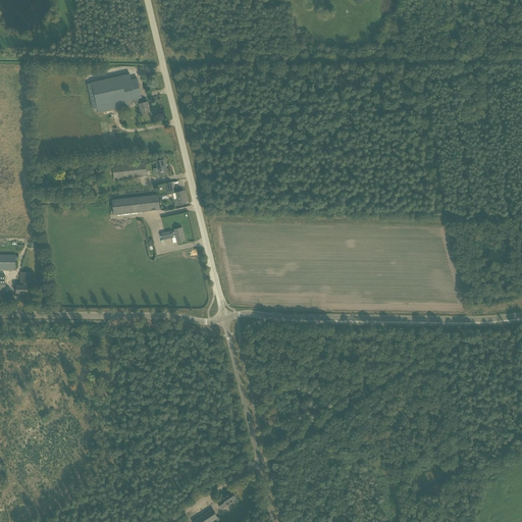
[(310,29),(314,39),(319,38),(315,27),(310,29)]
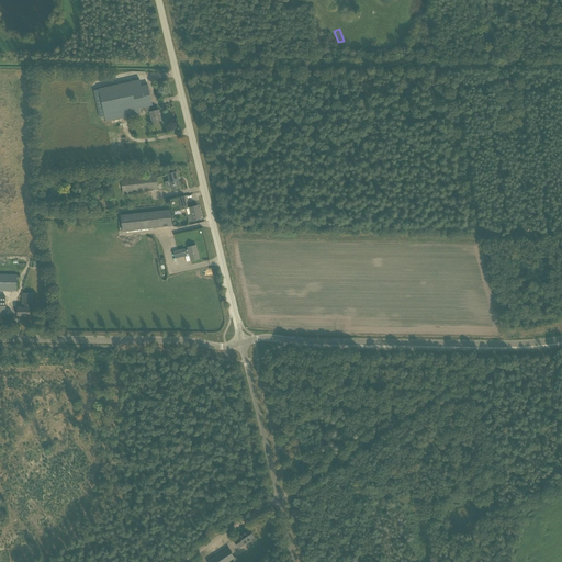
[(161,121),(158,110),(154,111),(148,85),(142,87),(139,80),(98,89),(93,91),(99,117),(101,117),(104,116),(105,122),(141,114),(138,109),(148,107),(153,123),(161,121)]
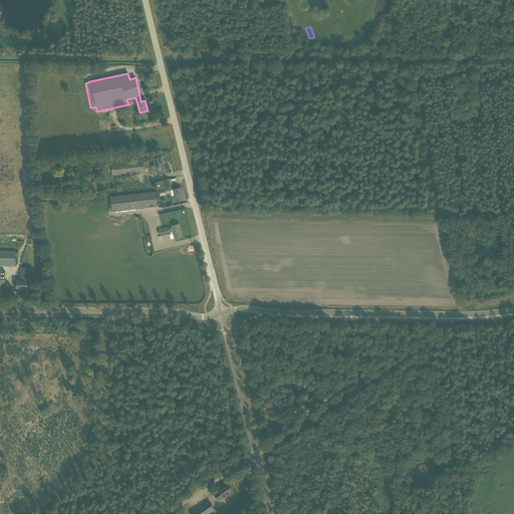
[(157,173),(165,171),(164,171),(162,163),(163,163),(162,158),(154,160),(157,173)]
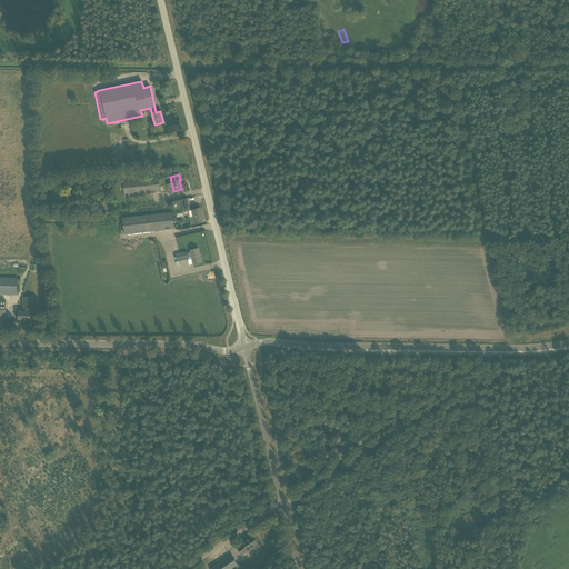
[(120,186),(123,185),(125,196),(160,192),(158,177),(122,180),(119,181),(120,186)]
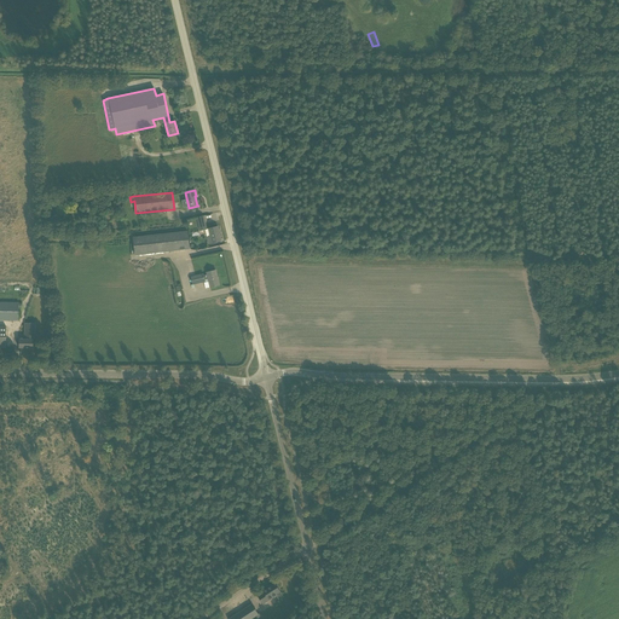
[(201,231),(207,229),(203,217),(197,218),(201,231)]
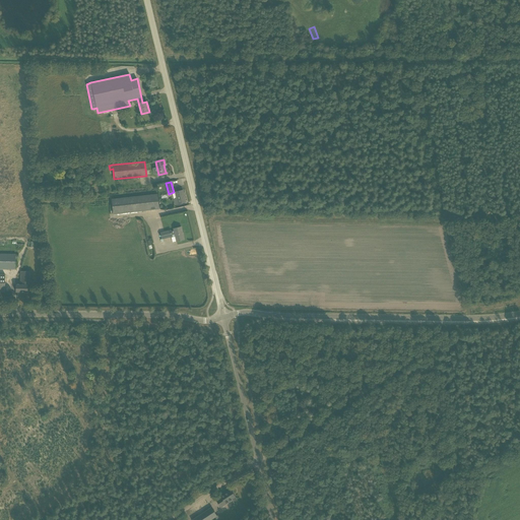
[(176,205),(186,202),(183,190),(175,192),(176,198),(174,199),(176,205)]
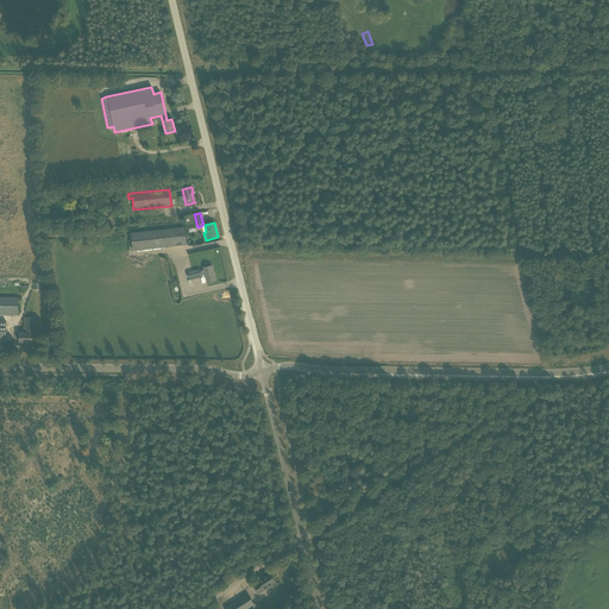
[(131,233),(132,251),(187,245),(184,227),(131,233)]
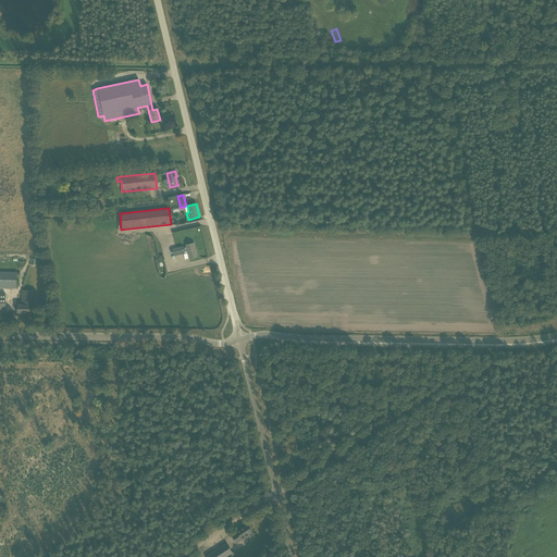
[(188,259),(197,257),(194,244),(186,246),(186,247),(183,248),(183,247),(172,249),(174,257),(184,255),(184,252),(187,251),(188,259)]
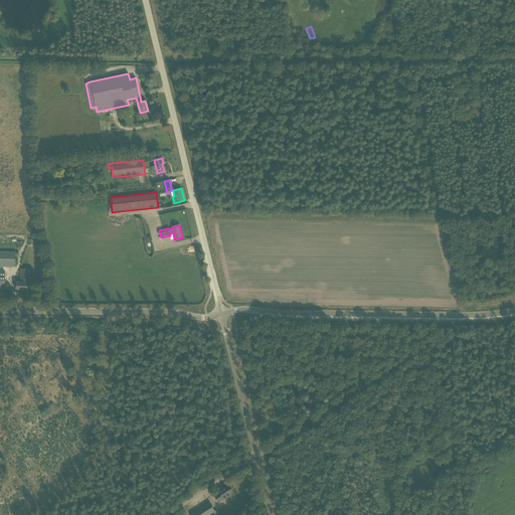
[(15,251),(0,250),(0,267),(15,267),(15,251)]
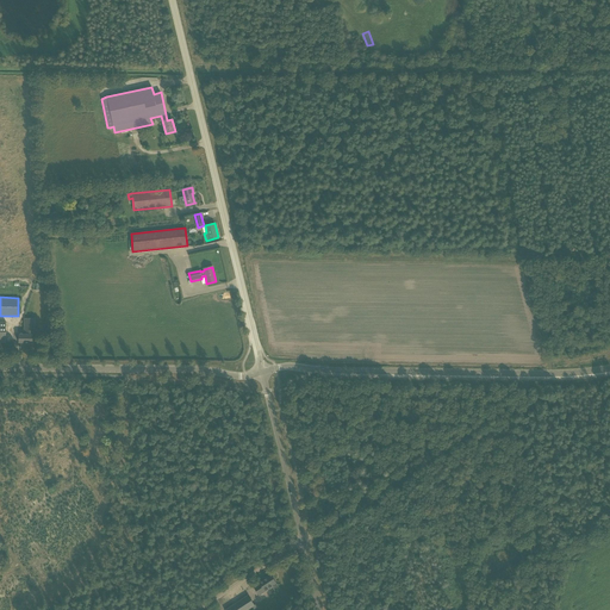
[(24,335),(19,335),(19,343),(24,343),(32,343),(33,335),(35,335),(35,319),(25,318),(24,335)]
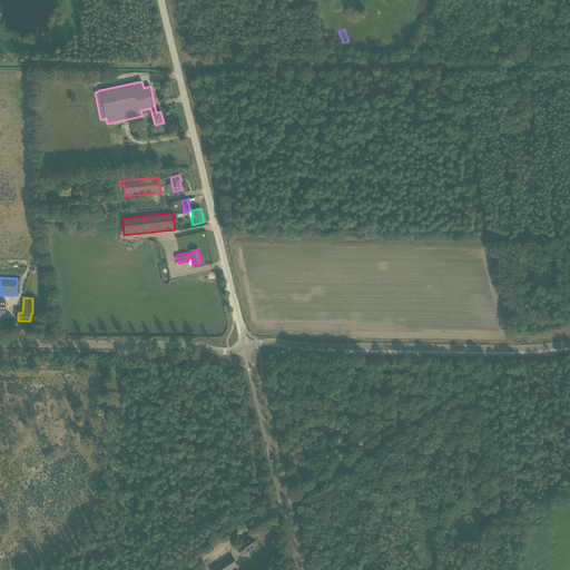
[(252,551),(251,550),(255,548),(254,547),(257,544),(253,538),(237,548),(242,557),(252,551)]
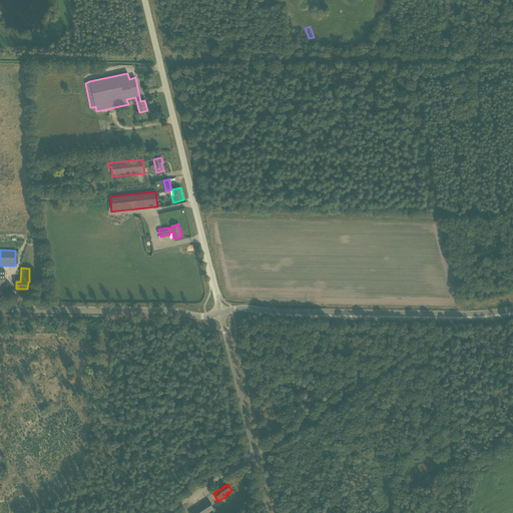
[(205,512),(213,508),(209,502),(208,501),(189,512),(205,512)]
